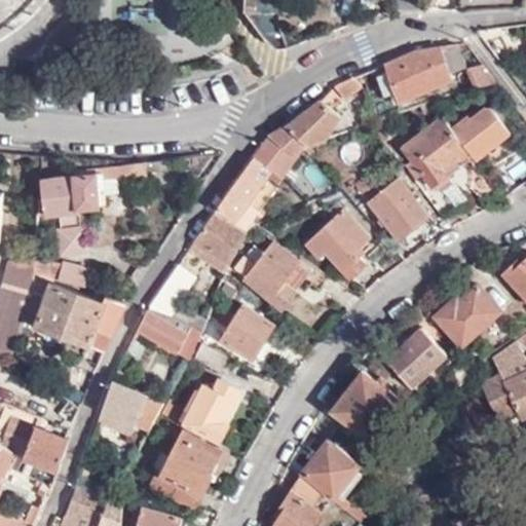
[(286,48),(304,41),(305,0),(241,0),(241,10),(266,43),(274,47),(286,48)]
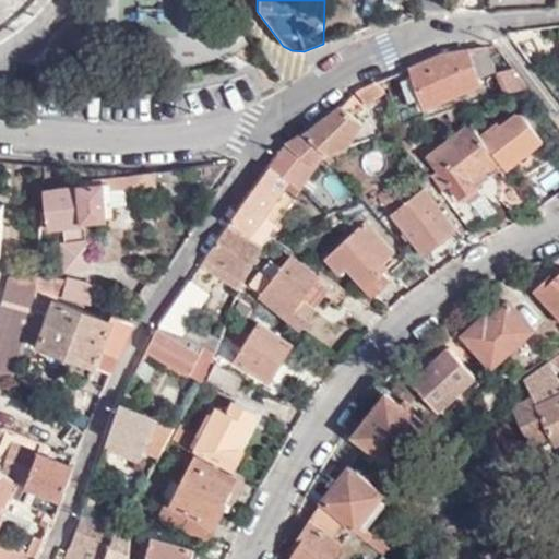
[(224,30),(233,44),(240,37),(233,24),(224,30)]
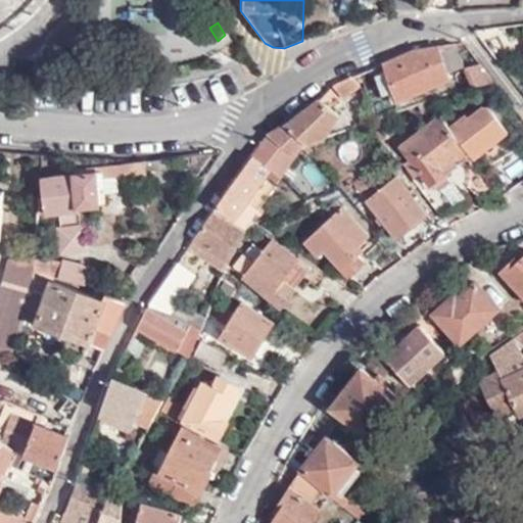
[(412,50),(382,63),(386,70),(399,98),(452,76),(450,69),(461,67),(452,44),(412,50)]
